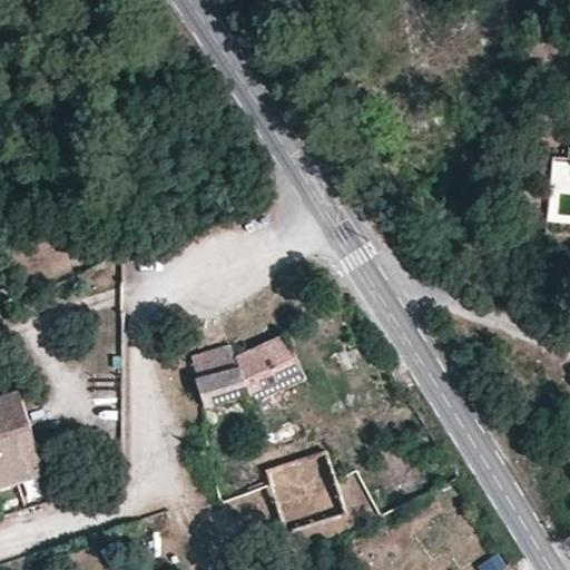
[(236,356),(195,365),(206,405),(247,396),(251,406),(308,377),(287,331),(236,356)]
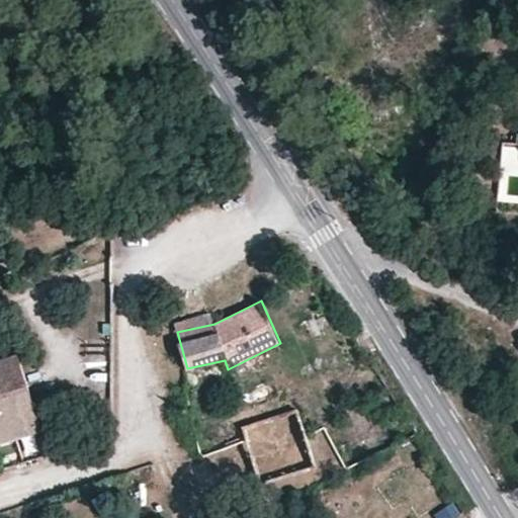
[(0,360),(0,446),(46,432),(48,438),(57,436),(52,418),(41,421),(21,355),(0,360)]
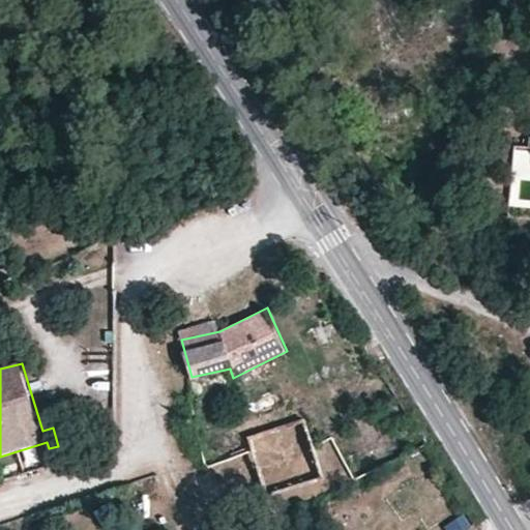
[(257,464),(314,443),(305,415),(247,434),(252,451),(257,464)]
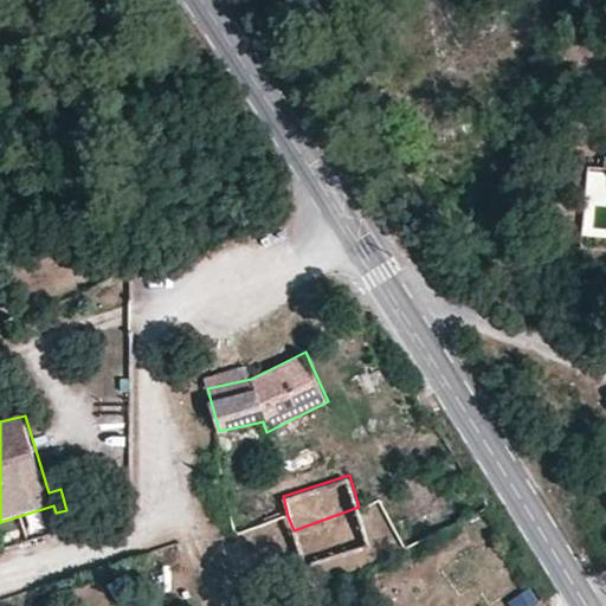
[(288,516),(283,496),(250,511),(255,528),(288,516)]
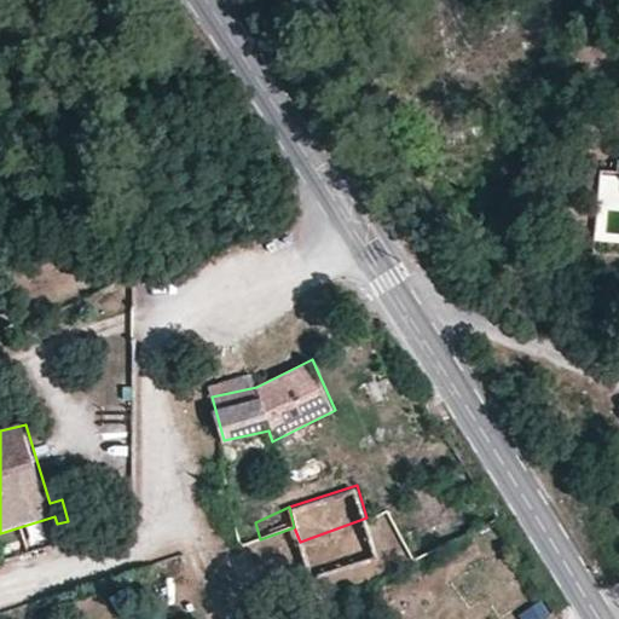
[(300,542),(310,578),(377,556),(366,518),(300,542)]
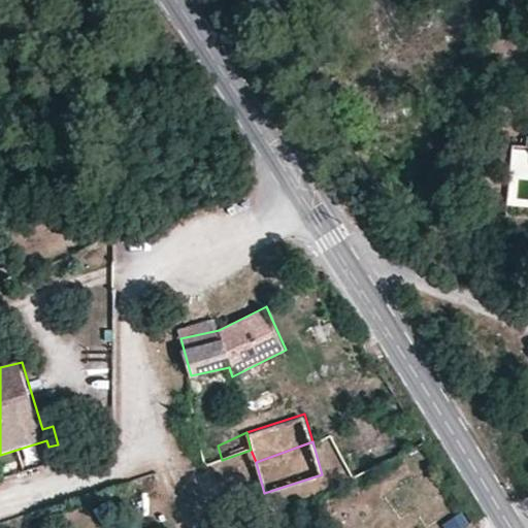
All buildings are outlined.
